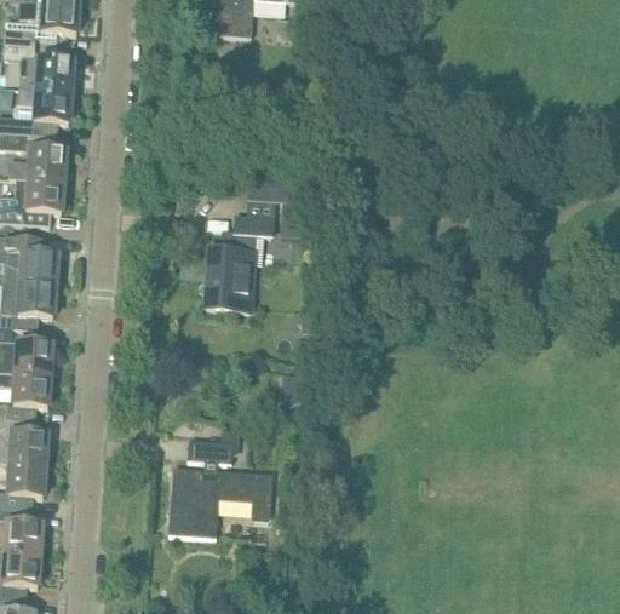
[(3,41),(34,44),(35,36),(56,38),(56,33),(76,34),(79,0),(17,0),(16,23),(5,22),(4,27),(3,41)]
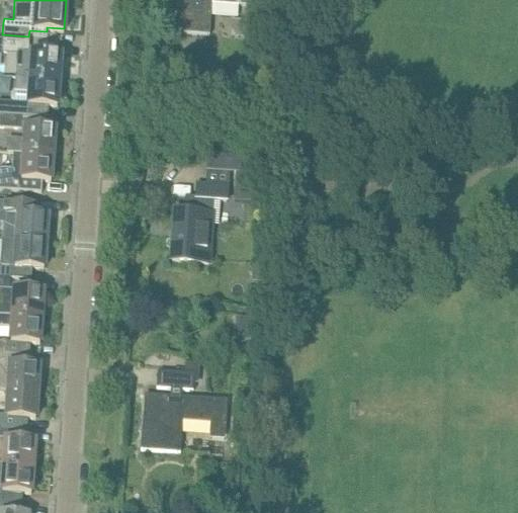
[(173,0),(171,28),(191,30),(209,31),(211,0),(253,3),(253,0),(173,0)]
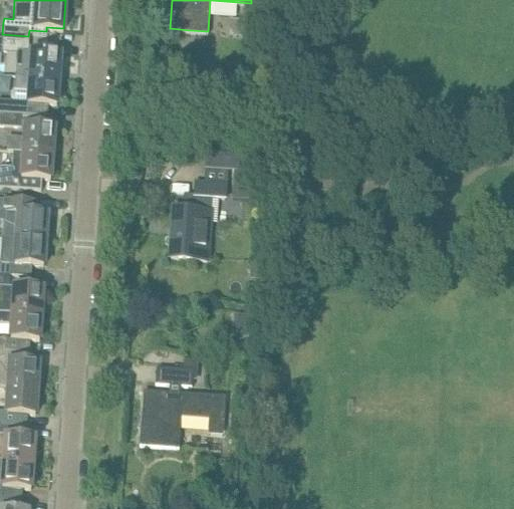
[(229,21),(228,33),(248,34),(249,22),(229,21)]
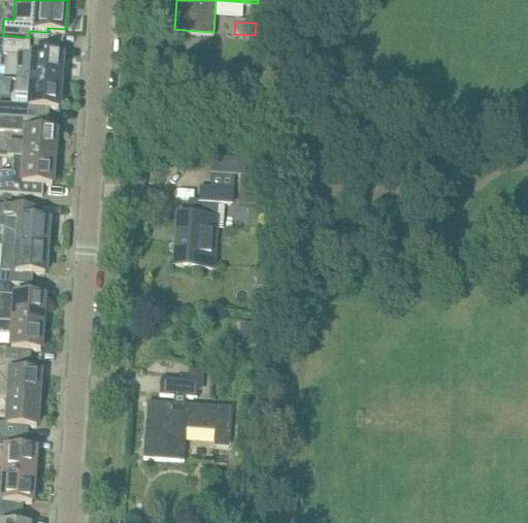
[(28,50),(29,37),(2,35),(1,50),(18,51),(15,74),(60,76),(62,52),(28,50)]
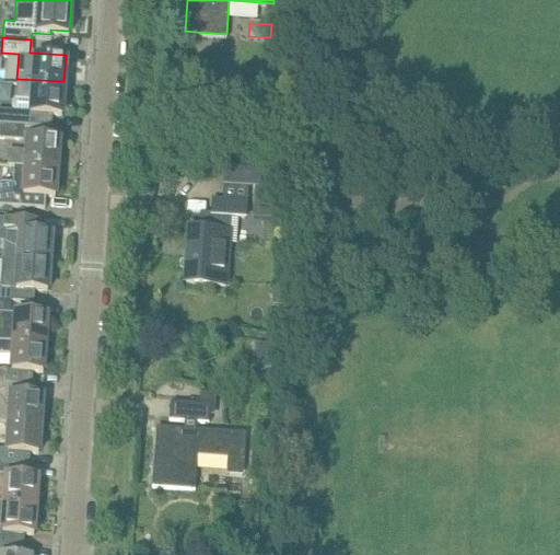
[(61,112),(63,81),(16,79),(15,94),(13,96),(12,104),(14,106),(0,105),(0,118),(24,120),(24,108),(61,112)]
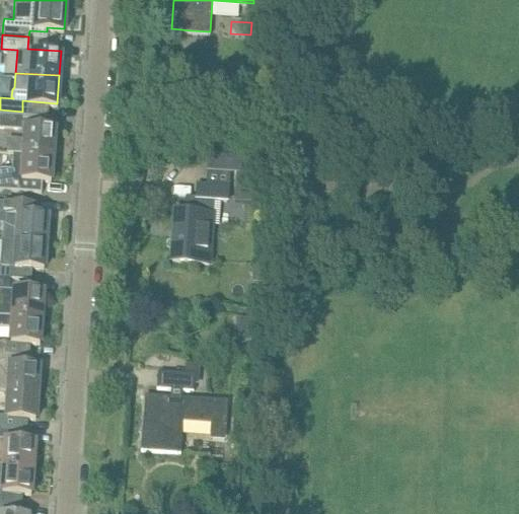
[(22,112),(0,109),(0,123),(21,125),(22,112)]
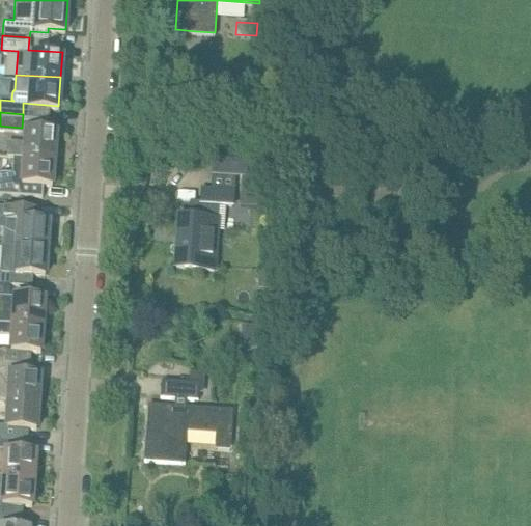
[(6,153),(12,154),(54,157),(56,129),(26,127),(25,139),(7,138),(6,153)]
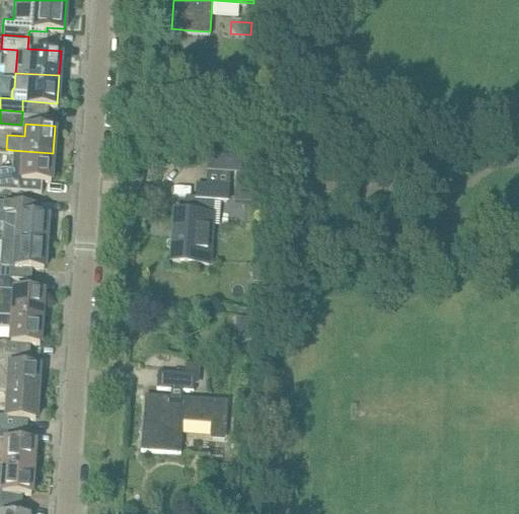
[(53,153),(12,150),(12,166),(9,165),(3,165),(0,166),(0,165),(0,186),(42,190),(43,177),(51,178),(53,153)]
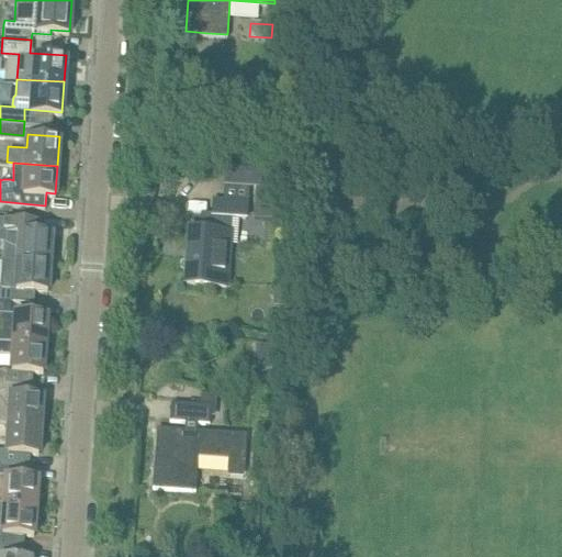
[(225,164),(224,182),(233,182),(248,184),(249,184),(256,184),(258,185),(279,186),(280,167),(225,164)]
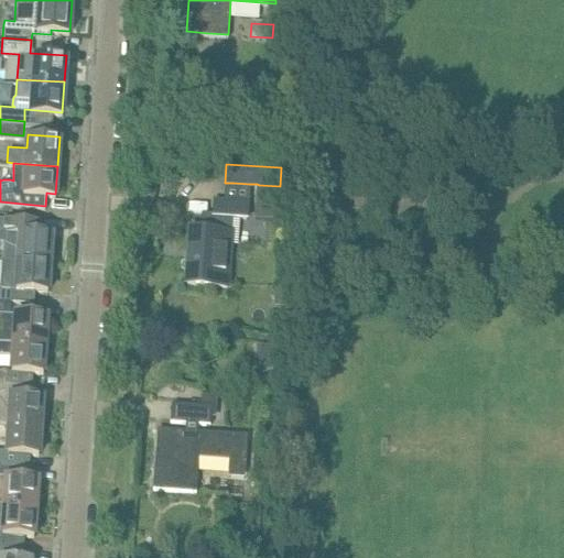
[(257,184),(256,197),(279,199),(280,186),(259,185),(257,184)]
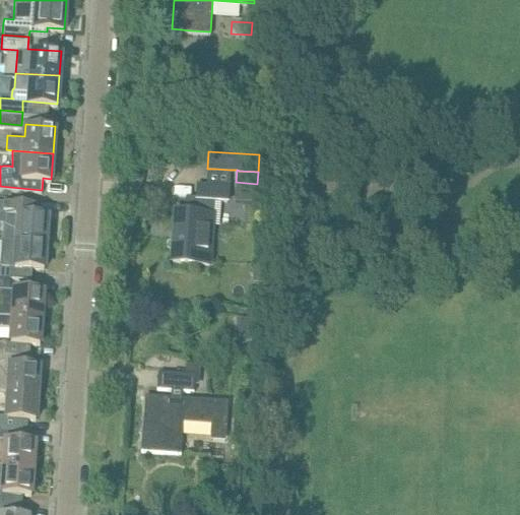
[(176,208),(172,259),(192,260),(209,261),(213,211),(214,197),(228,198),(229,183),(218,183),(207,182),(198,181),(197,194),(186,193),(185,209),(176,208)]
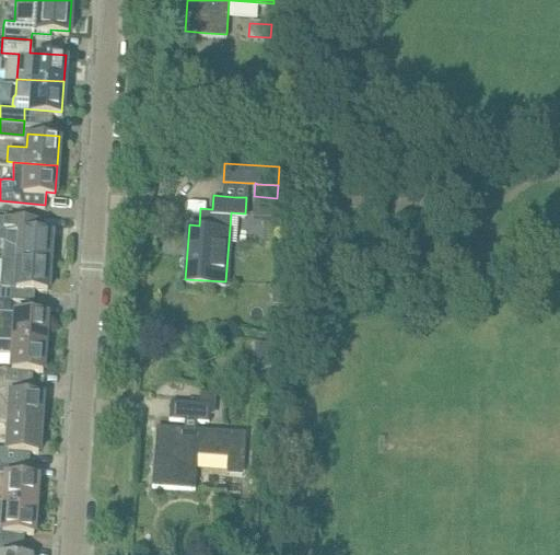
[(0,228),(4,229),(2,254),(49,257),(51,230),(42,229),(43,217),(21,216),(0,214),(0,228)]
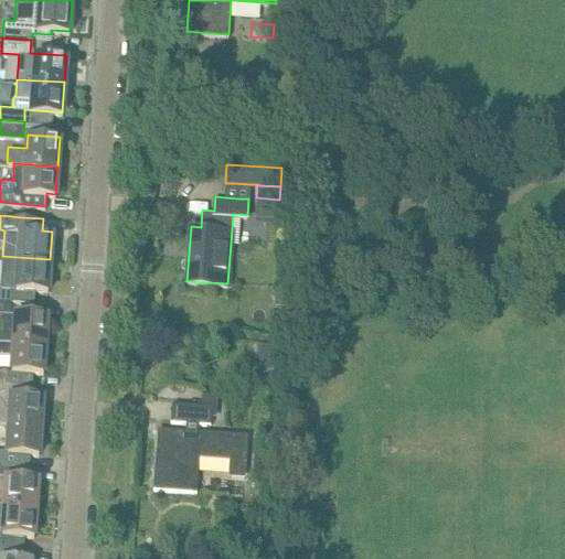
[(50,259),(2,256),(1,283),(0,282),(0,297),(11,299),(11,286),(48,289),(50,259)]
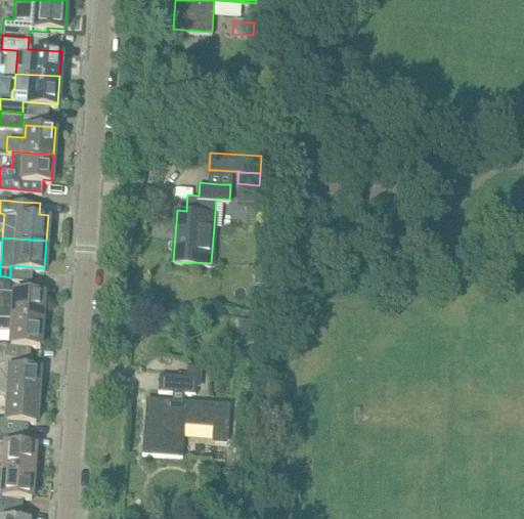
[(9,289),(10,277),(0,275),(0,313),(42,317),(44,291),(13,289),(9,289)]
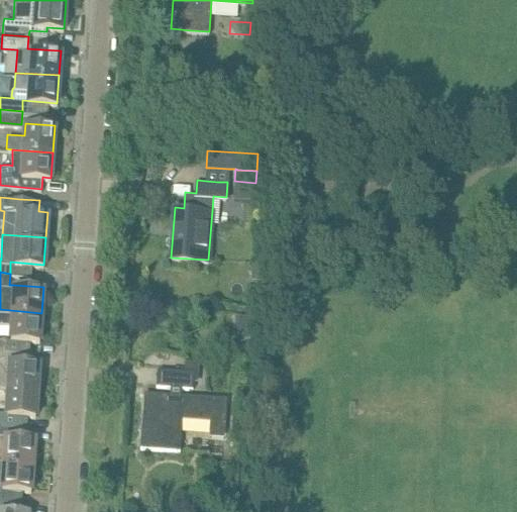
[(39,339),(41,313),(0,309),(0,322),(11,323),(10,337),(39,339)]
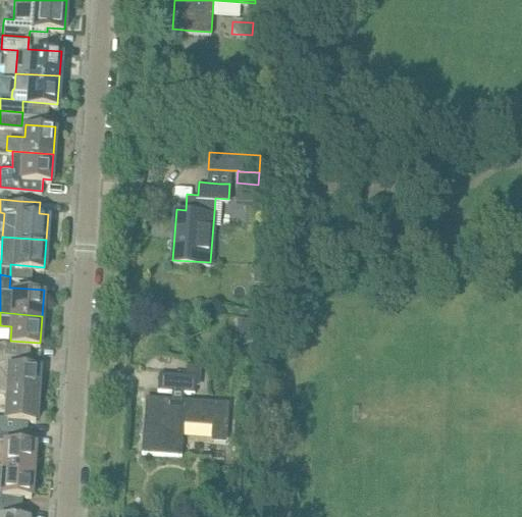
[(239,317),(238,327),(252,328),(253,318),(239,317)]
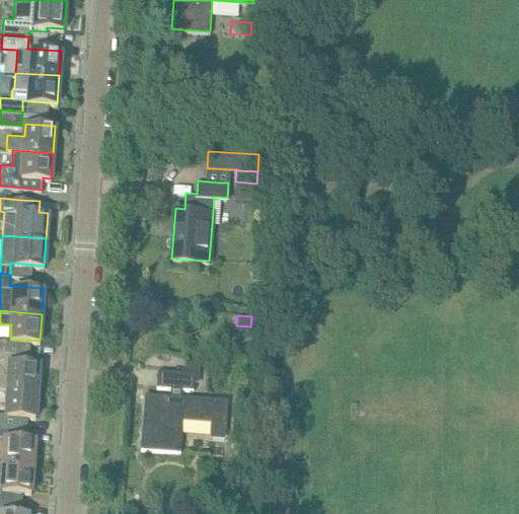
[(0,385),(38,389),(40,363),(30,363),(31,352),(5,350),(0,349),(0,385)]
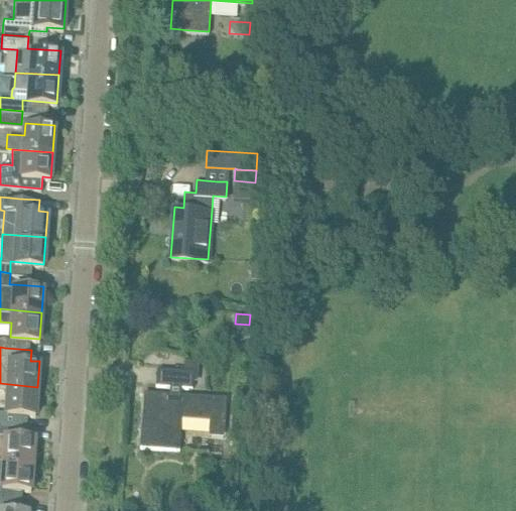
[(194,370),(164,368),(157,367),(156,383),(192,386),(194,370)]
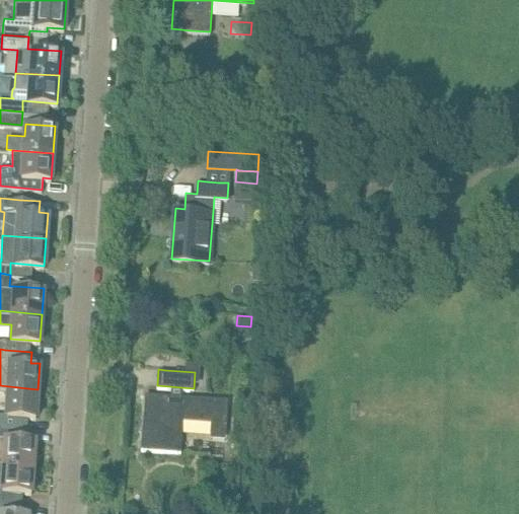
[(38,389),(0,385),(0,386),(7,387),(5,414),(35,416),(38,389)]
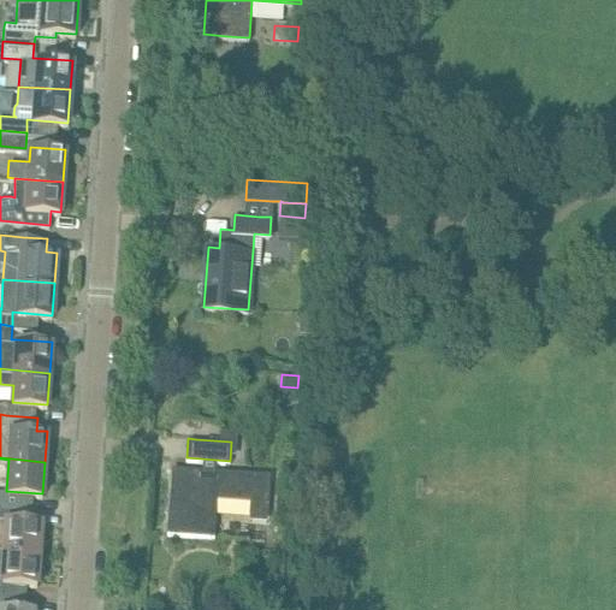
[(266,511),(267,498),(270,473),(173,466),(173,467),(176,467),(175,490),(171,490),(169,529),(214,533),(217,495),(252,497),(250,510),(266,511)]
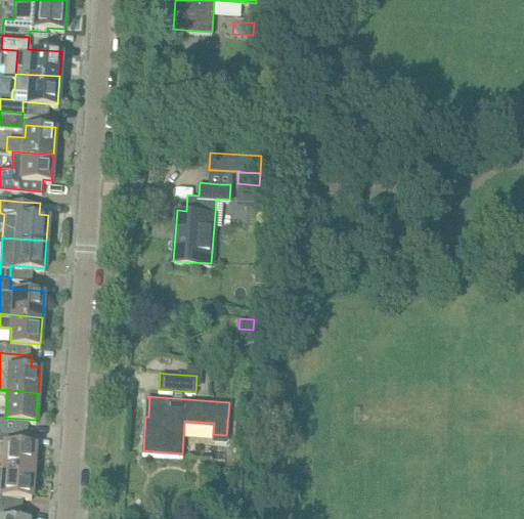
[(0,466),(34,469),(35,443),(27,442),(27,431),(2,429),(0,428),(0,466)]
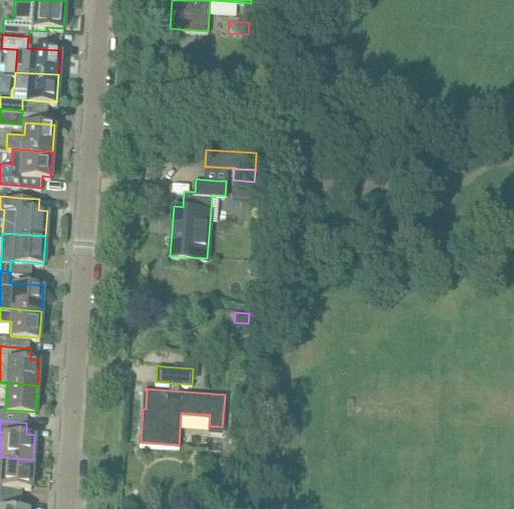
[(0,495),(17,497),(21,497),(22,486),(31,486),(33,460),(0,457),(0,495)]
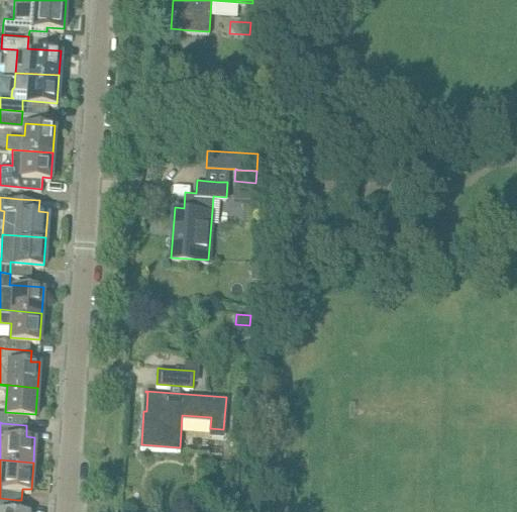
[(16,510),(17,500),(0,498),(0,511),(29,511),(16,510)]
